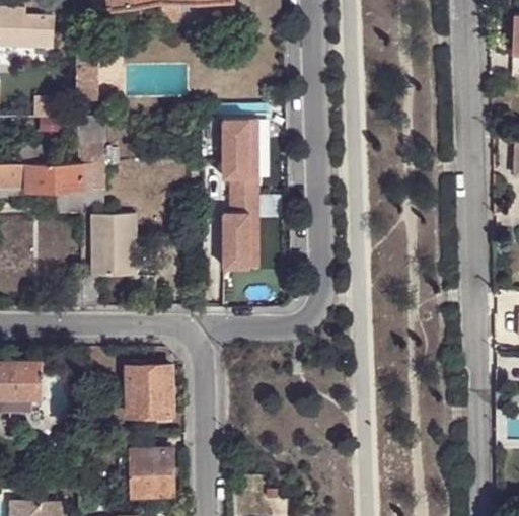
[(0,46),(53,49),(55,0),(23,0),(23,8),(0,6),(0,46)]
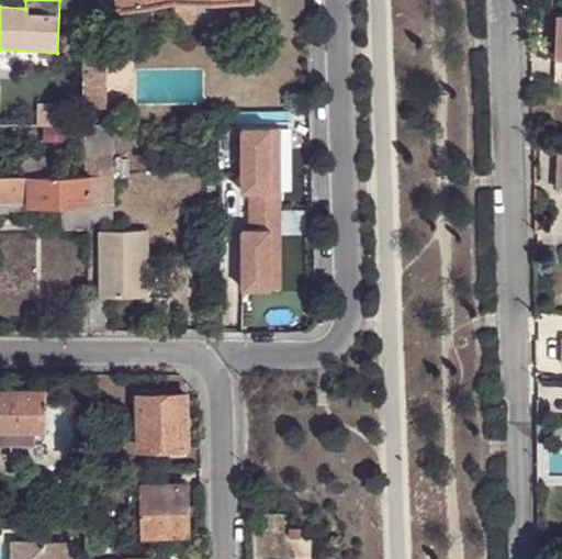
[(117,0),(120,11),(176,4),(250,4),(251,4),(250,0),(117,0)]
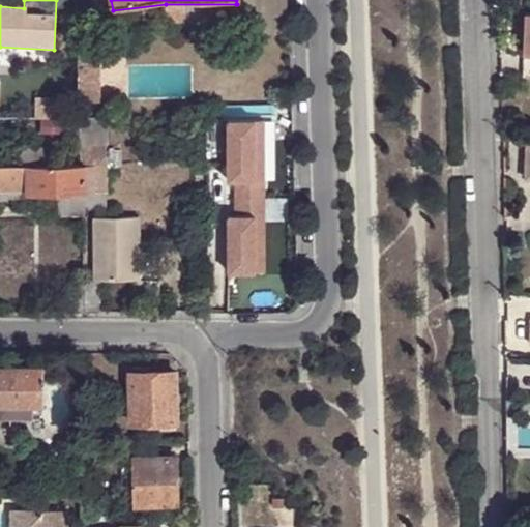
[(236,25),(236,4),(166,4),(166,25),(236,25)]
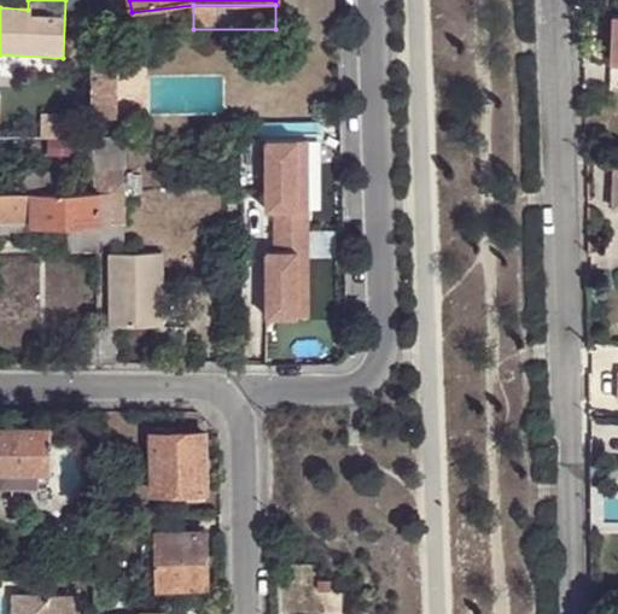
[(617,63),(617,17),(610,17),(607,63),(617,63)]
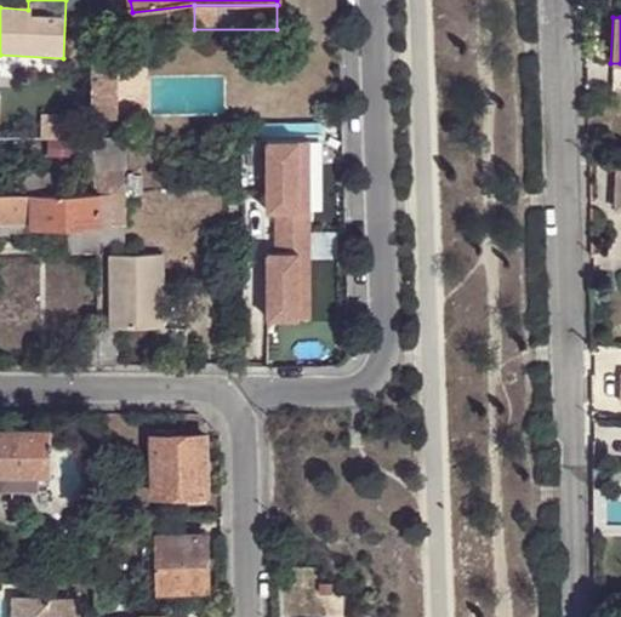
[(114,67),(92,67),(92,124),(114,124),(114,67)]
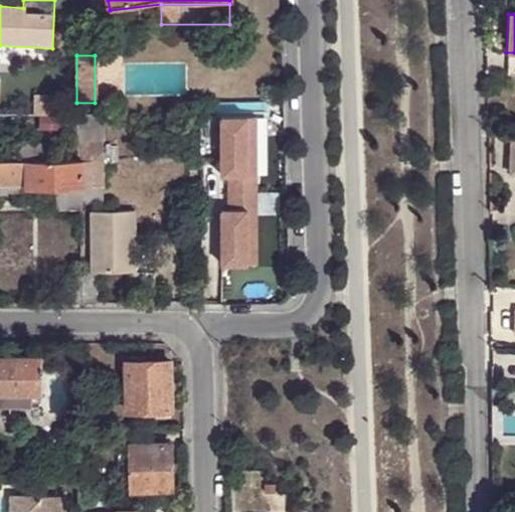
[(31,98),(31,115),(66,115),(66,99),(31,98)]
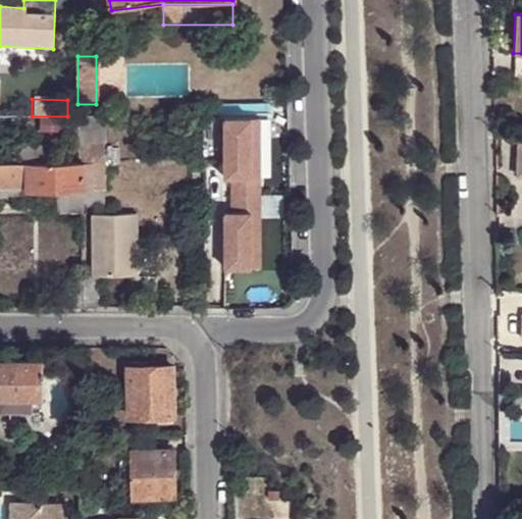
[(224,231),(225,271),(261,271),(260,179),(250,179),(249,122),(223,123),(223,166),(230,166),(231,182),(231,216),(231,231),(224,231)]
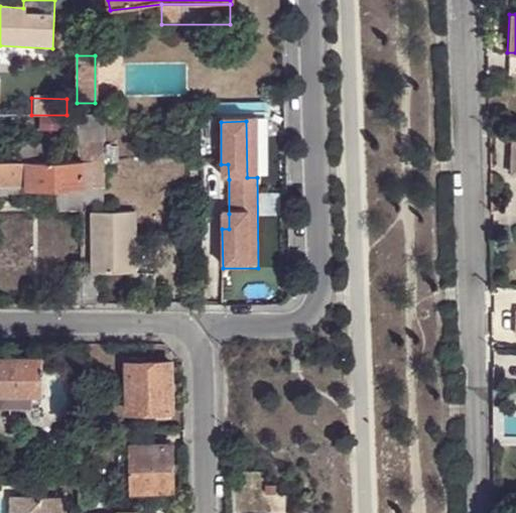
[(246,121),(247,177),(257,177),(256,121),(246,121)]
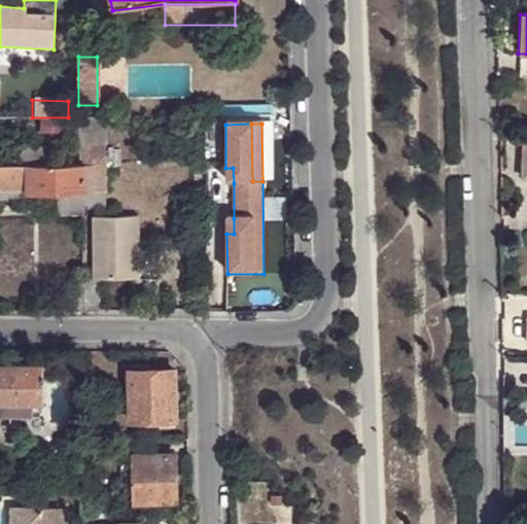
[(79,135),(79,145),(103,146),(104,136),(79,135)]
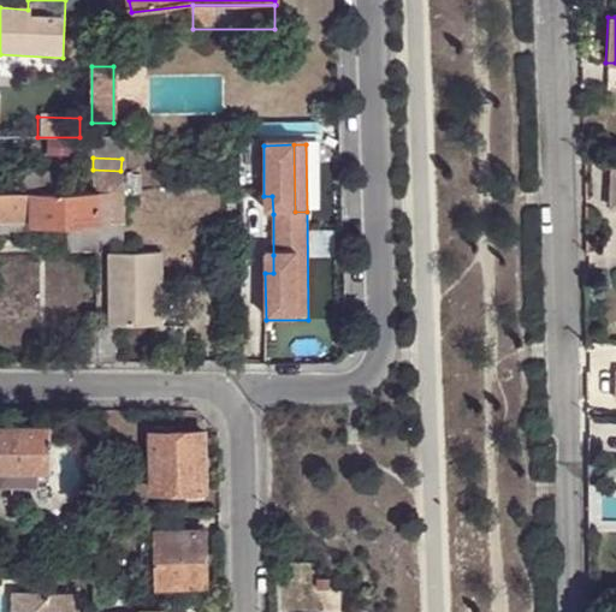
[(65,195),(30,194),(30,223),(31,229),(66,227),(67,227),(80,227),(96,227),(122,225),(122,223),(122,196),(122,179),(120,171),(93,170),(93,195),(65,195)]
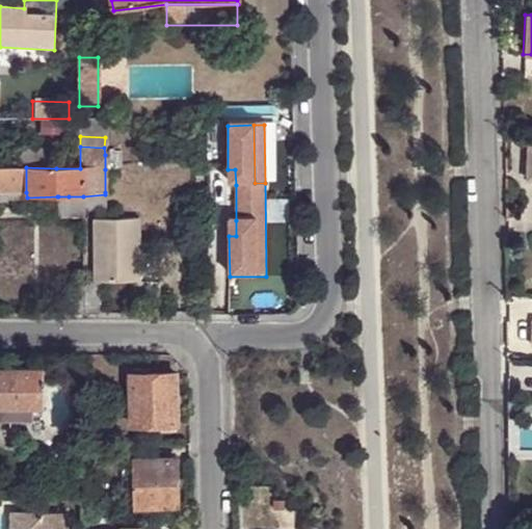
[(15,150),(15,167),(26,167),(56,168),(55,151),(15,150)]
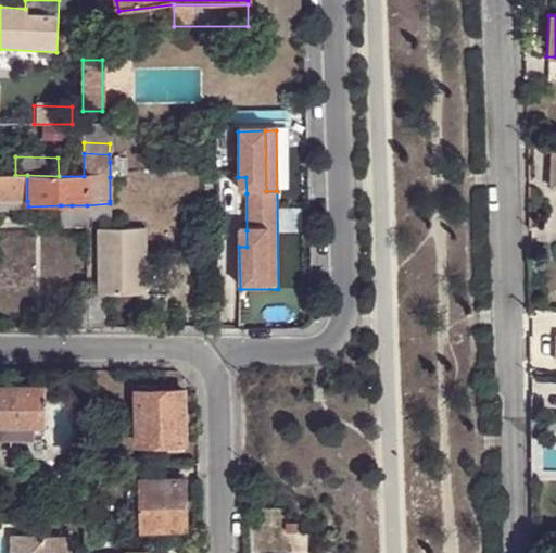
[(110,177),(116,180),(126,180),(125,162),(110,162),(110,177)]
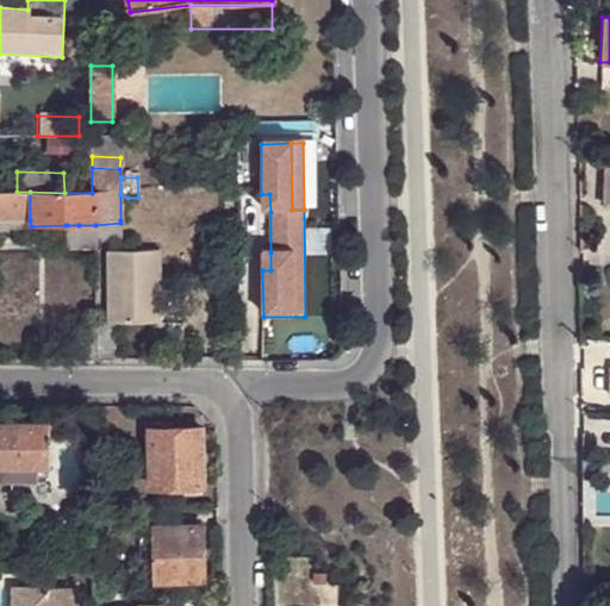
[(0,220),(12,220),(30,220),(30,192),(17,192),(0,191),(0,220)]
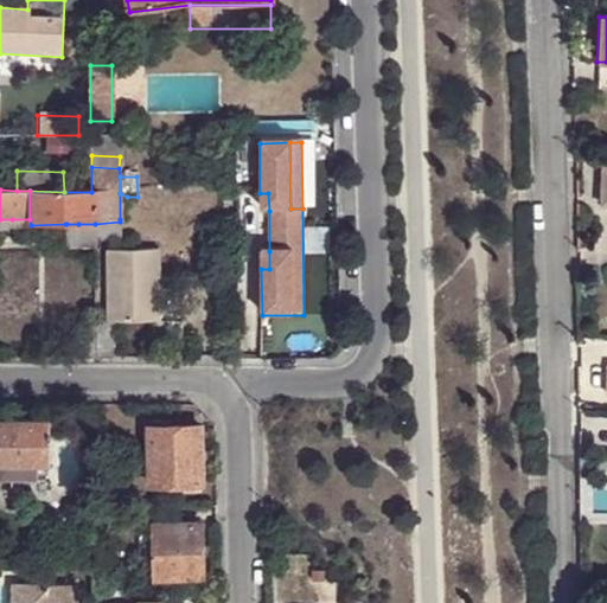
[(95,224),(95,238),(120,237),(120,222),(95,224)]
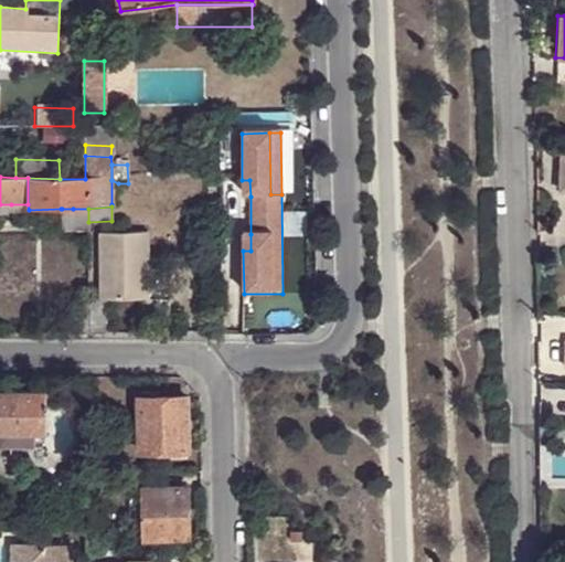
[(62,209),(61,209),(61,225),(88,225),(88,222),(88,209),(73,209),(73,213),(72,215),(64,215),(62,213),(62,209)]
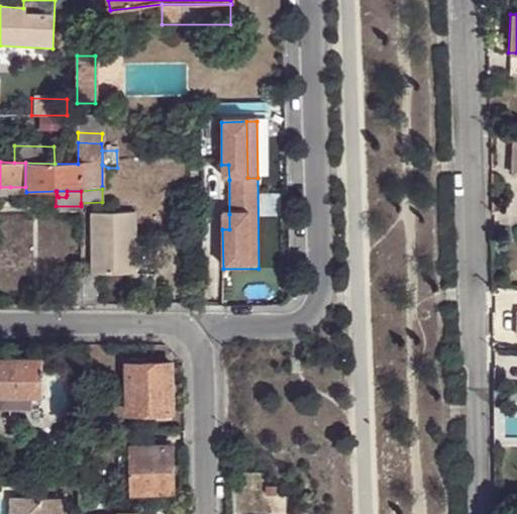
[(92,276),(135,276),(135,215),(93,215),(92,276)]
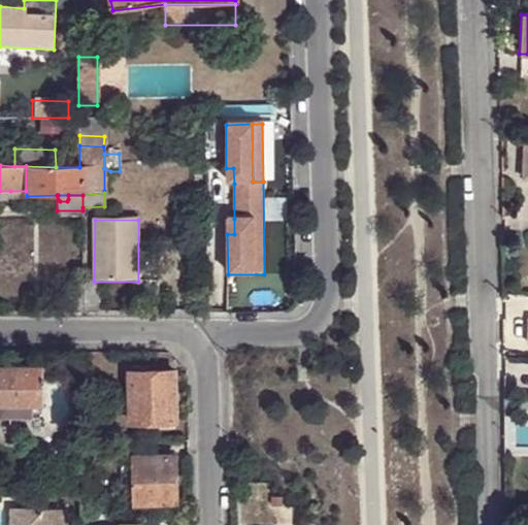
[(62,355),(50,355),(50,367),(61,366),(62,355)]
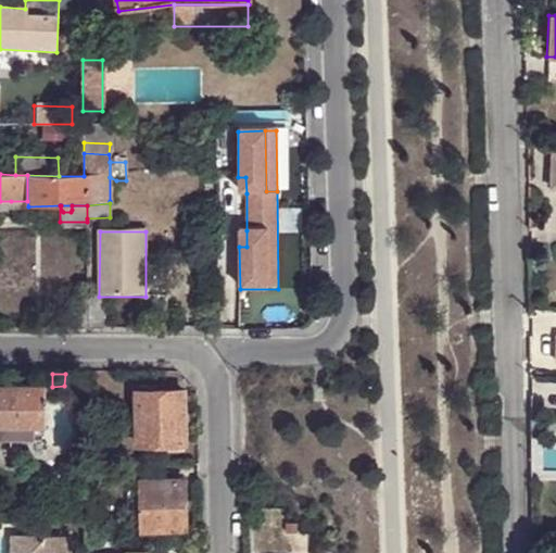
[(0,425),(33,425),(42,425),(45,425),(45,386),(0,385),(0,425)]
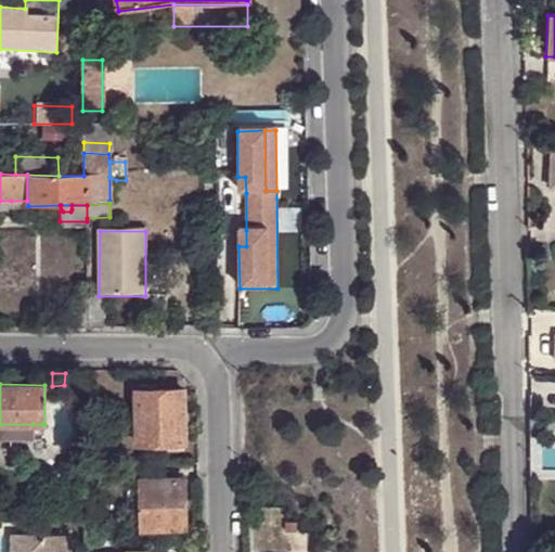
[(136,445),(181,445),(181,422),(186,422),(186,399),(181,399),(180,392),(136,392),(136,445)]
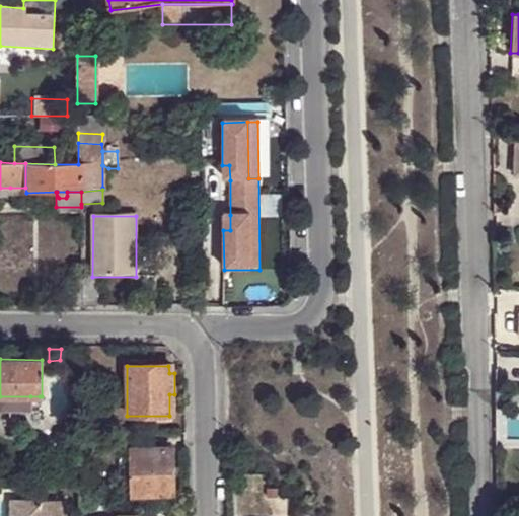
[(30,408),(30,396),(0,396),(0,411),(30,411),(30,408)]
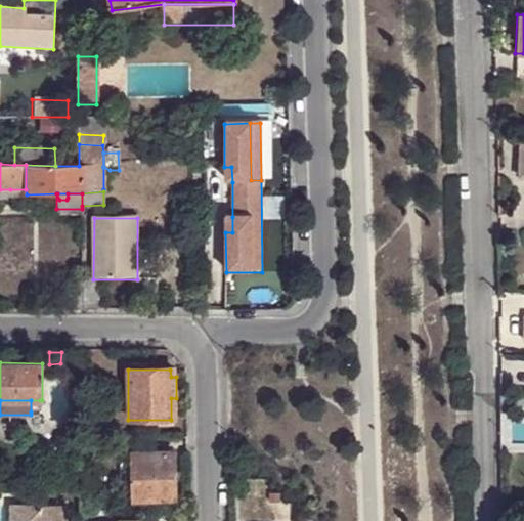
[(31,400),(31,411),(40,413),(40,400),(31,400)]
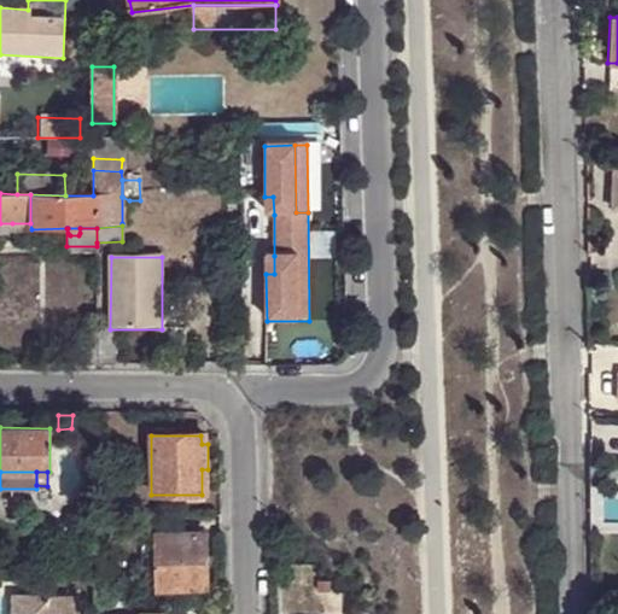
[(155,537),(156,590),(203,589),(203,536),(155,537)]
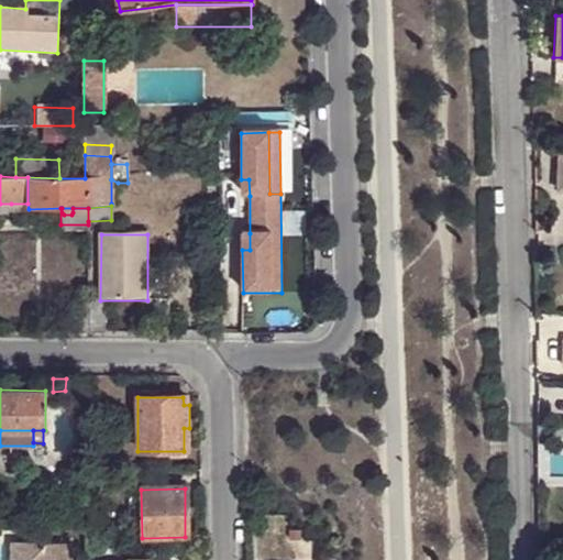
[(14,544),(14,559),(73,559),(74,545),(48,545),(14,544)]
